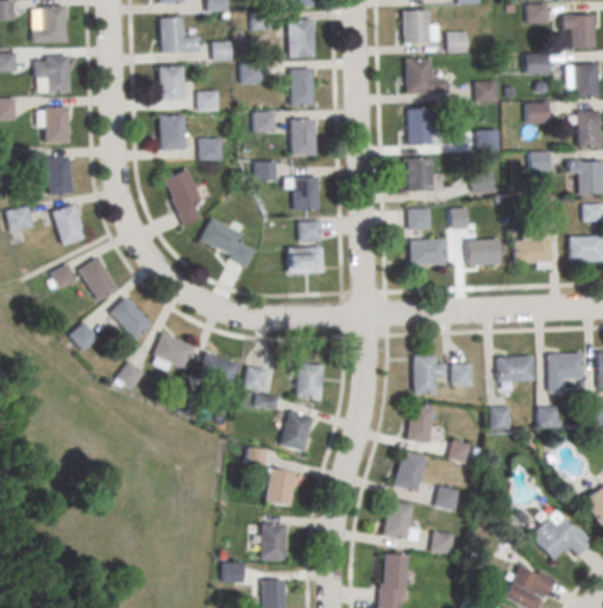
[(207,0),(227,0),(227,13),(208,13),(207,0)]
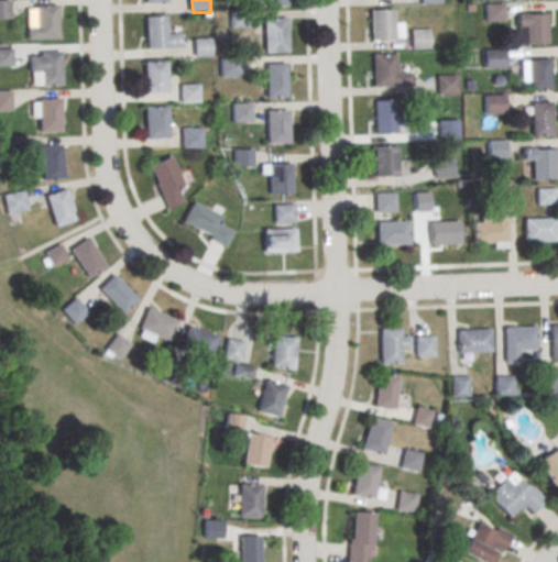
[(0,1),(11,1),(12,20),(0,20),(0,1)]
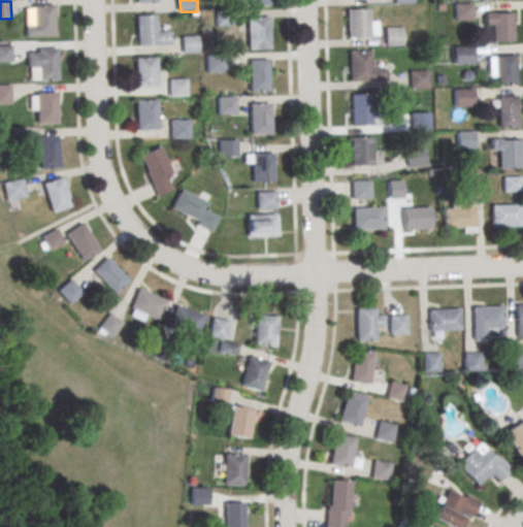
[(458,4),(477,3),(477,19),(459,20),(458,4)]
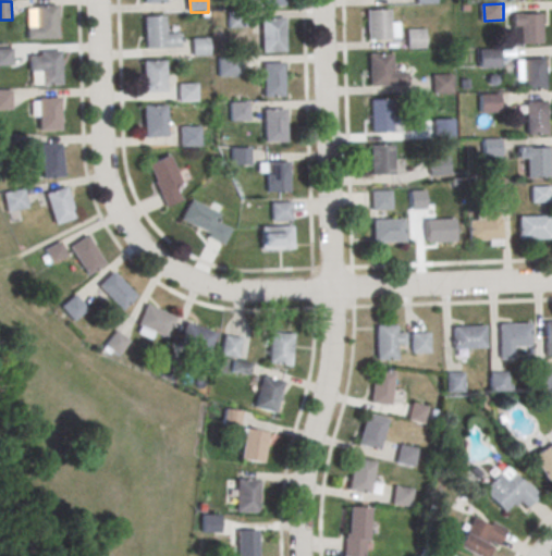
[(38,7),(59,5),(60,38),(39,38),(38,7)]
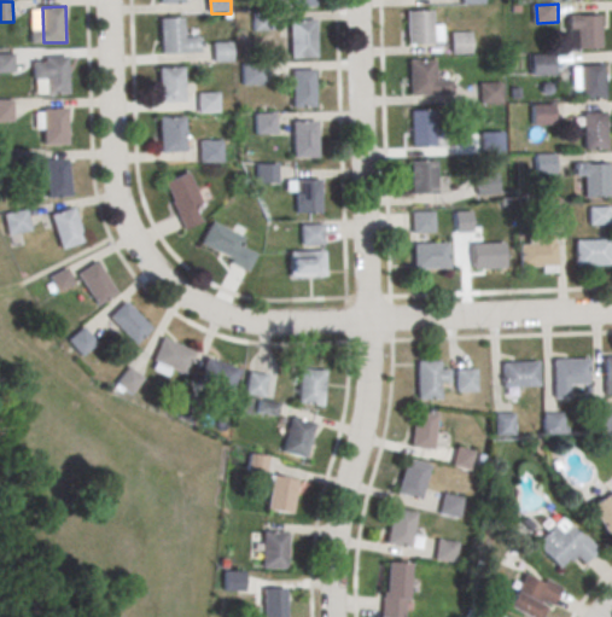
[(412,11),(436,10),(437,46),(413,46),(412,11)]
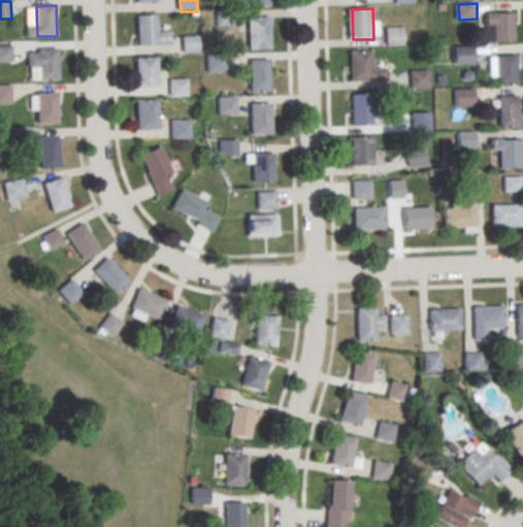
[(219,11),(236,11),(236,27),(219,27),(219,11)]
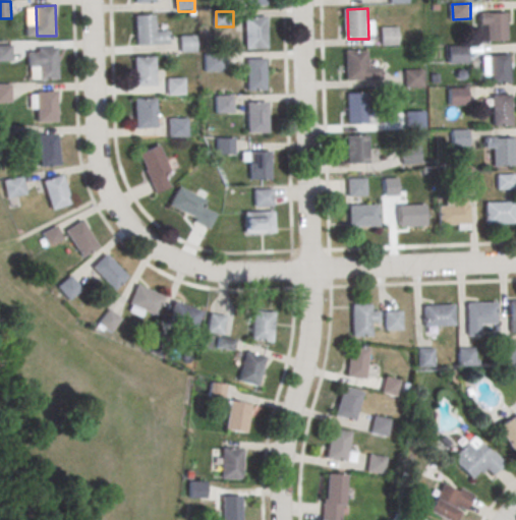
[(490,12),(510,11),(511,42),(491,43),(490,12)]
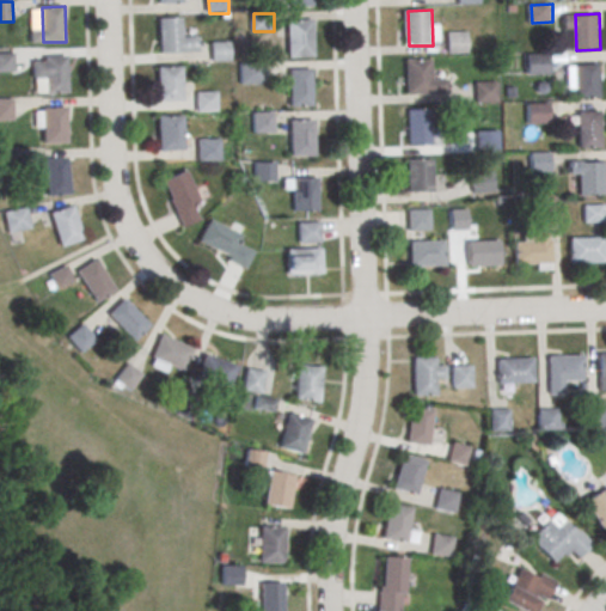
[(161,17),(184,17),(185,55),(163,55),(161,17)]
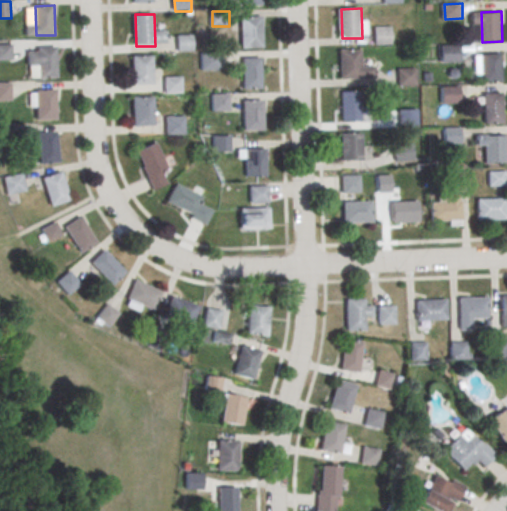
[(243,17),(264,17),(265,48),(243,49),(243,17)]
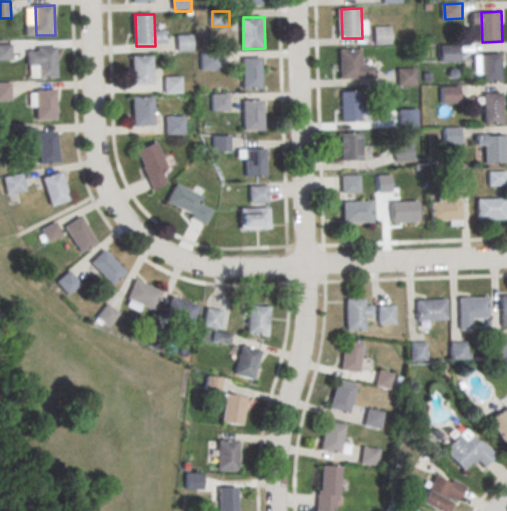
[(378,44),(394,44),(394,28),(378,28),(378,44)]
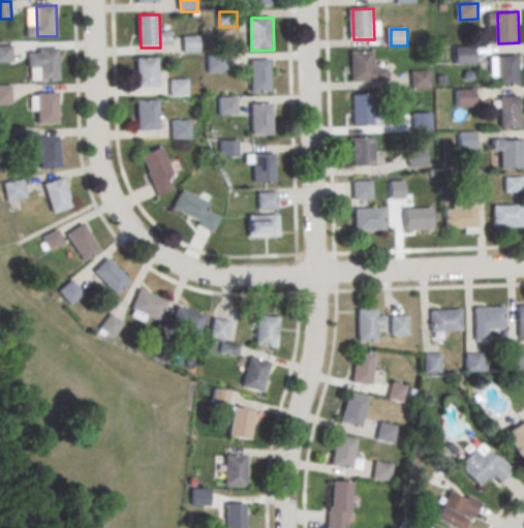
[(185,37),(202,37),(202,55),(186,55),(185,37)]
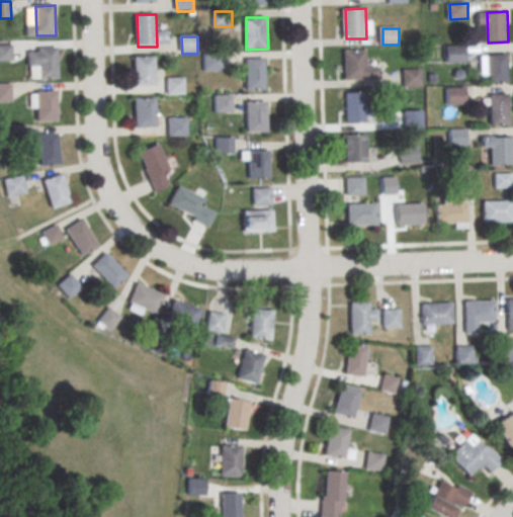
[(0,46),(14,46),(14,62),(0,62),(0,46)]
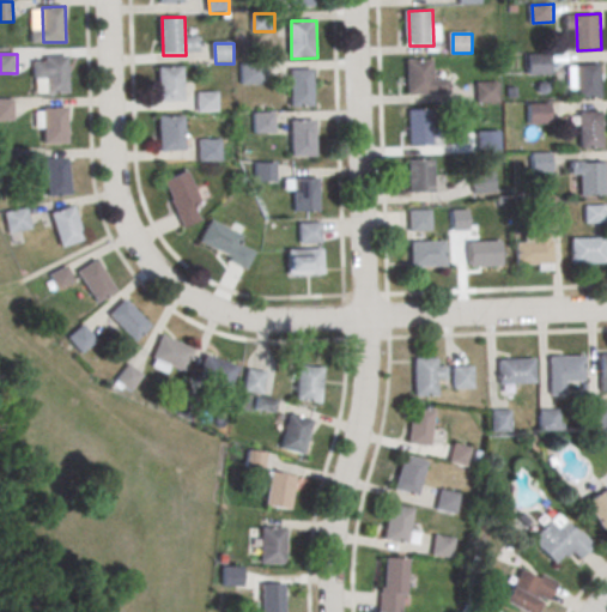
[(533,56),(553,55),(553,73),(533,74),(533,56)]
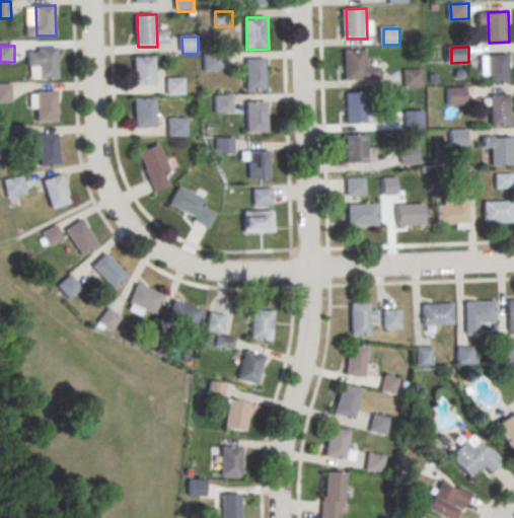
[(40,48),(59,48),(59,80),(40,80),(40,48)]
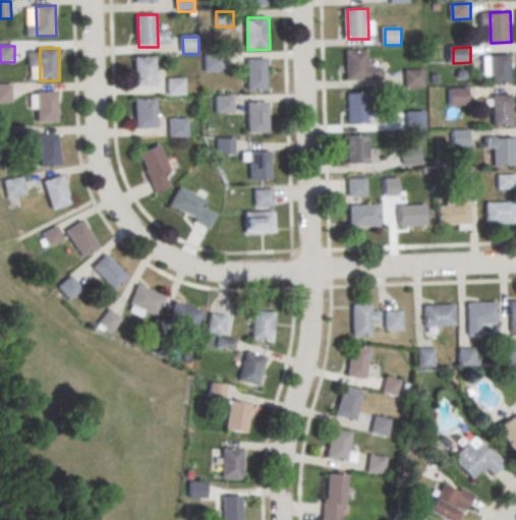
[(349,51),(369,51),(370,80),(350,81),(349,51)]
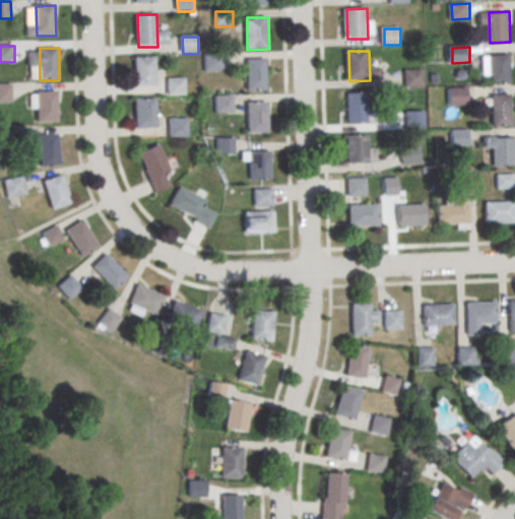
[(491,56),(511,55),(512,83),(492,84),(491,56)]
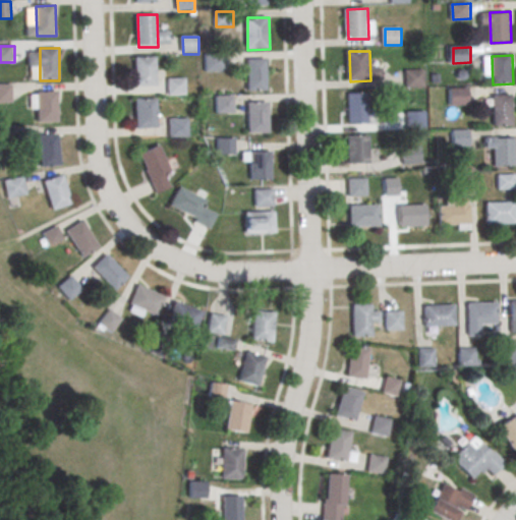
[(208,56),(226,56),(227,71),(208,71),(208,56)]
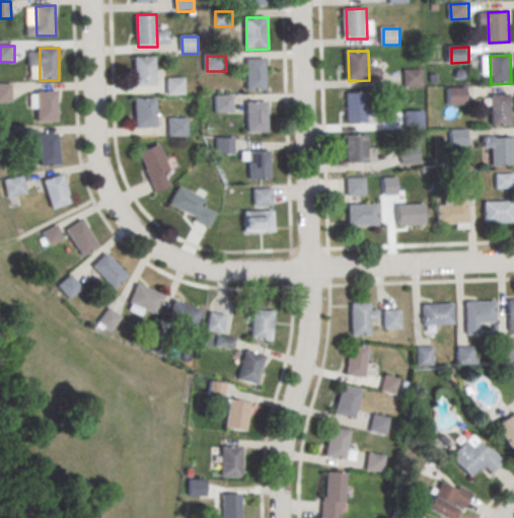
[(136,57),(156,57),(157,86),(136,86),(136,57)]
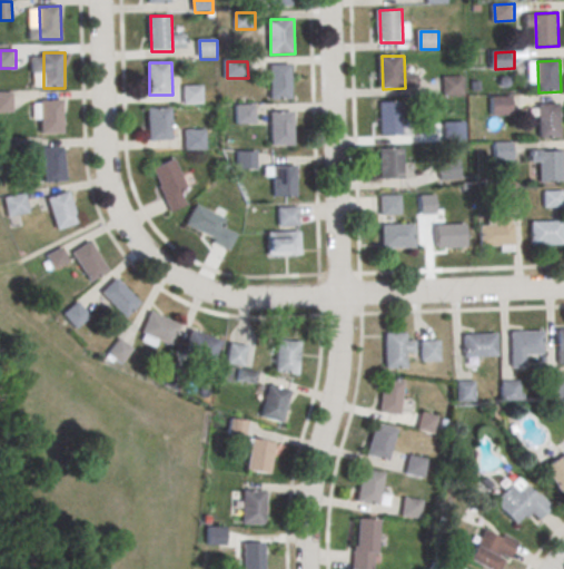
[(271,65),(294,65),(294,99),(273,99),(271,65)]
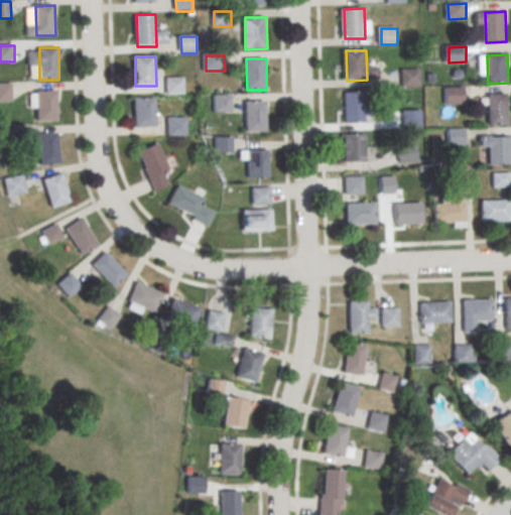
[(404,71),(421,70),(422,85),(404,86),(404,71)]
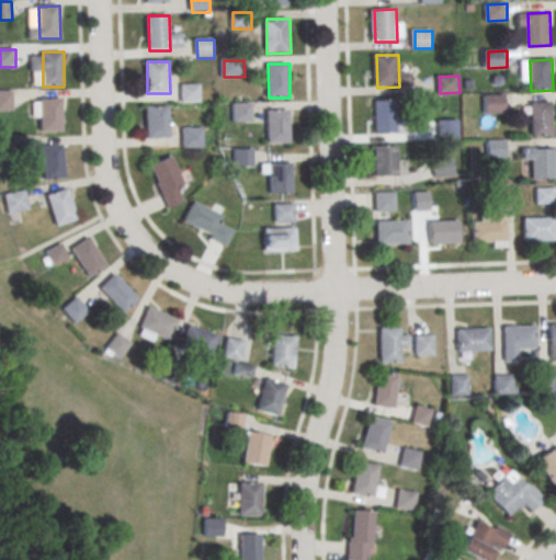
[(182,86),(201,86),(202,102),(182,102),(182,86)]
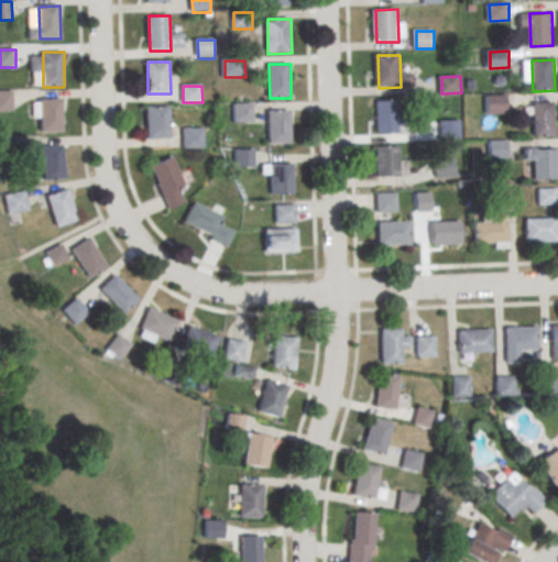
[(0,91),(13,91),(14,110),(0,110),(0,91)]
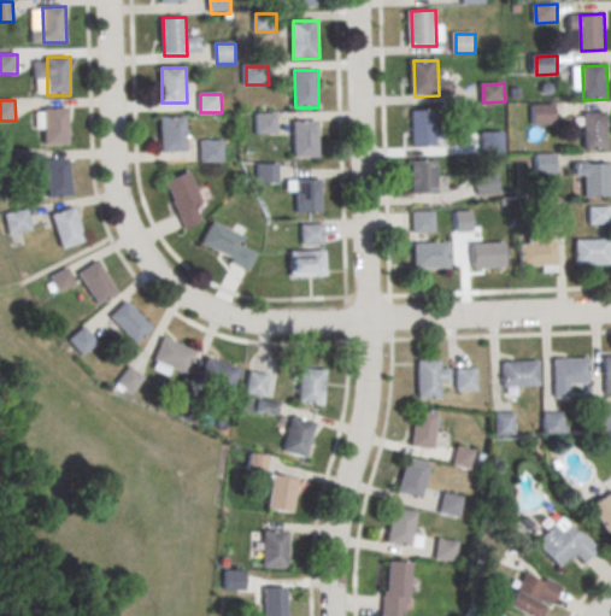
[(536,106),(557,106),(557,124),(536,124),(536,106)]
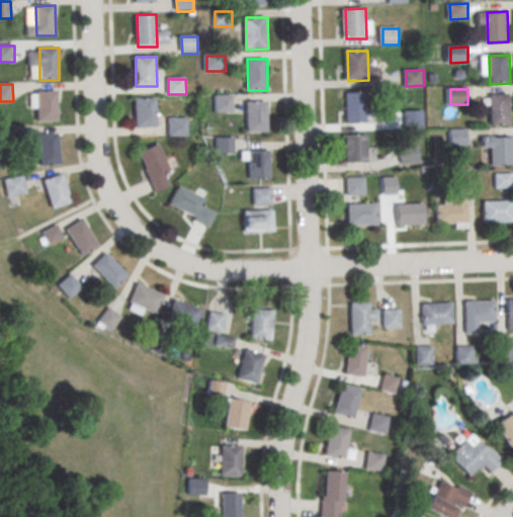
[(38,91),(58,90),(59,122),(39,122),(38,91)]
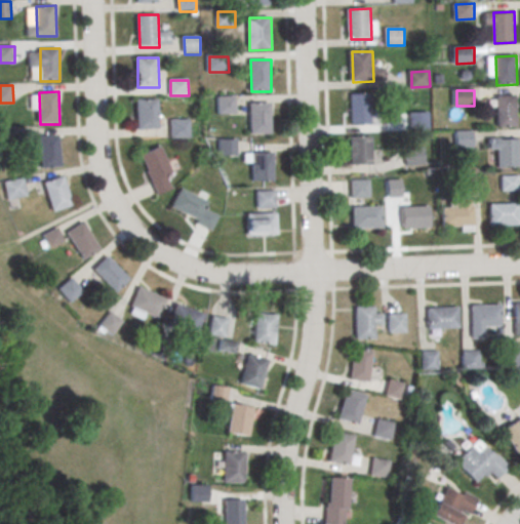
[(352,94),(372,94),(373,124),(354,125),(352,94)]
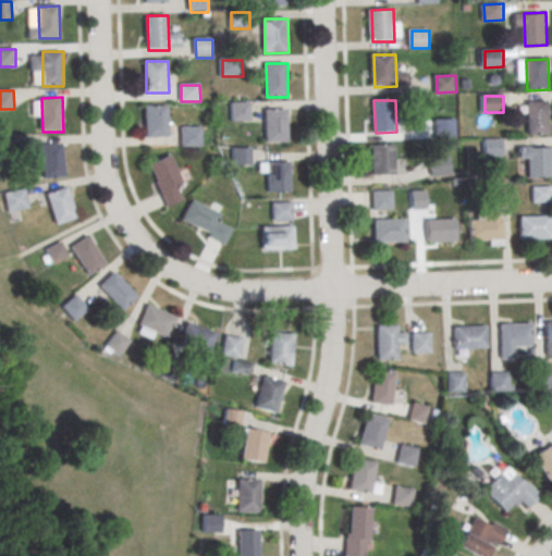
[(528,102),(549,101),(550,134),(529,135),(528,102)]
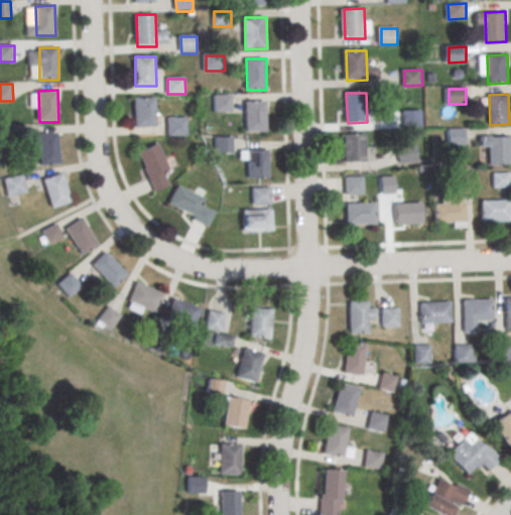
[(216,95),(233,95),(234,113),(217,113),(216,95)]
